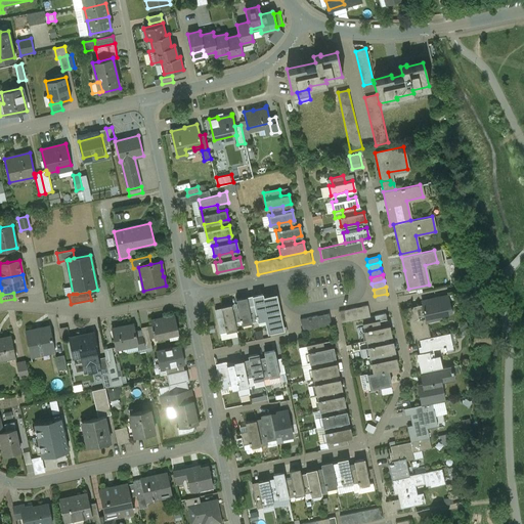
[(387,294),(375,296),(377,303),(388,300),(387,294)]
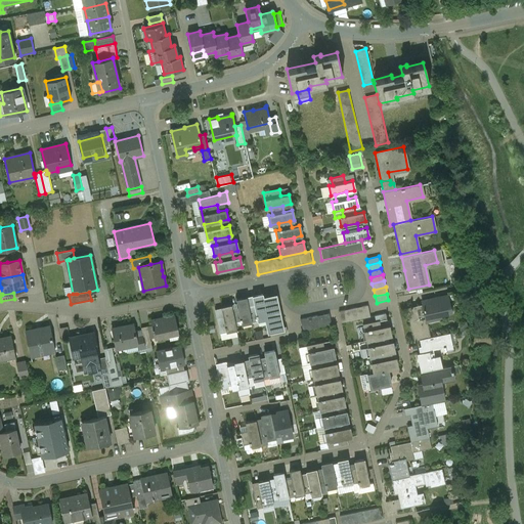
[(263,295),(253,297),(254,304),(248,306),(251,318),(257,316),(258,320),(267,319),(267,318),(263,299),(263,295)]
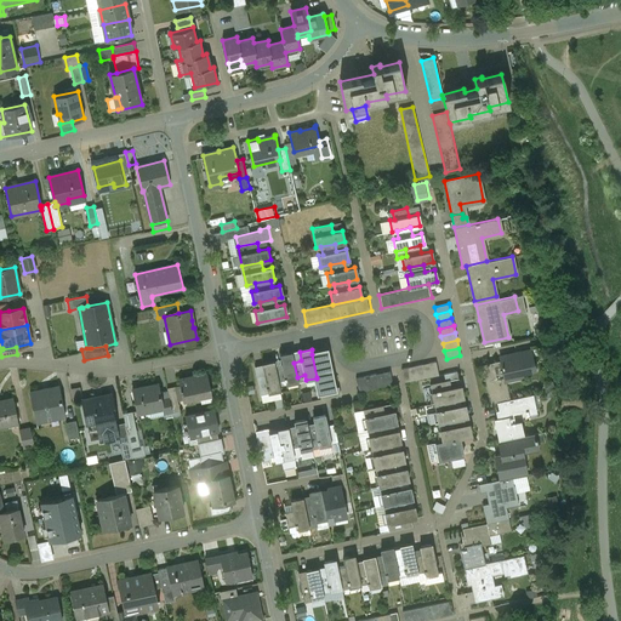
[(522,357),(483,365),(491,404),(497,403),(510,399),(506,381),(523,377),(522,374),(522,369),(535,366),(531,351),(520,353),(522,357)]
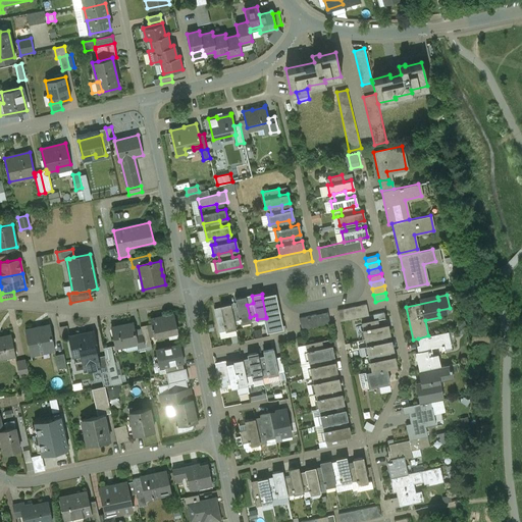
[(274,296),(262,298),(266,317),(266,318),(268,328),(281,326),(274,296)]
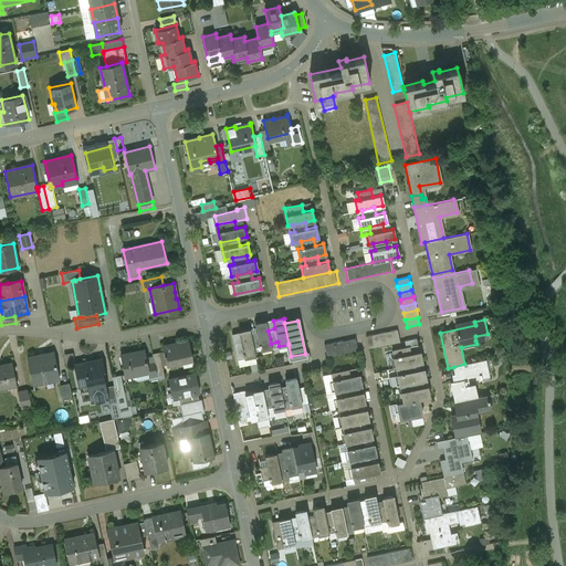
[(266,322),(255,324),(257,333),(250,334),(253,347),(260,346),(261,350),(272,348),(271,344),(268,331),(266,322)]
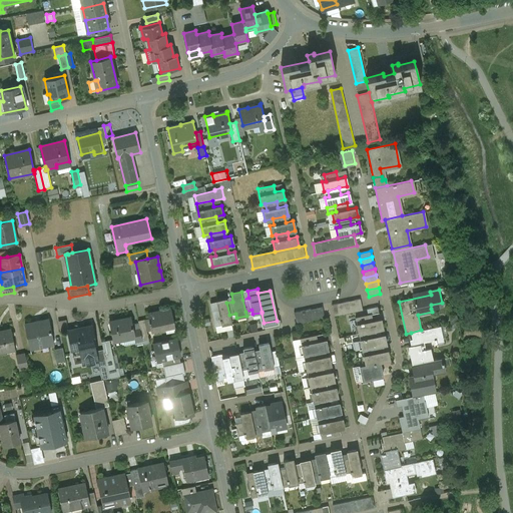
[(226,299),(216,301),(217,309),(211,310),(214,322),(220,321),(221,325),(231,323),(229,315),(226,303),(226,299)]
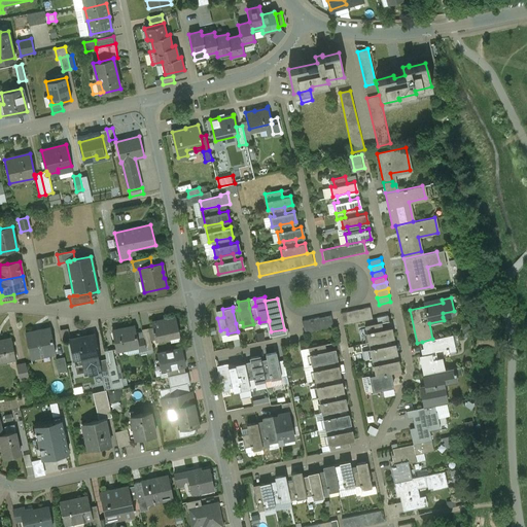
[(371,307),(364,309),(366,320),(373,318),(371,307)]
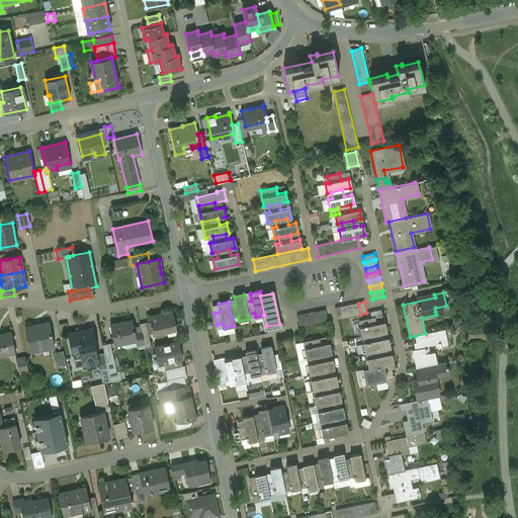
[(358,304),(352,305),(355,316),(360,315),(358,304)]
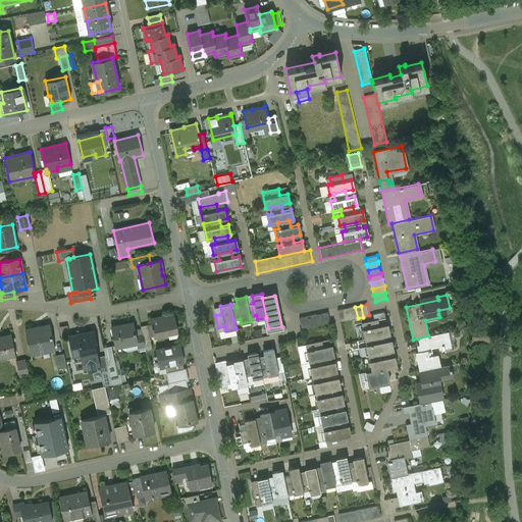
[(355,307),(349,308),(352,319),(358,318),(355,307)]
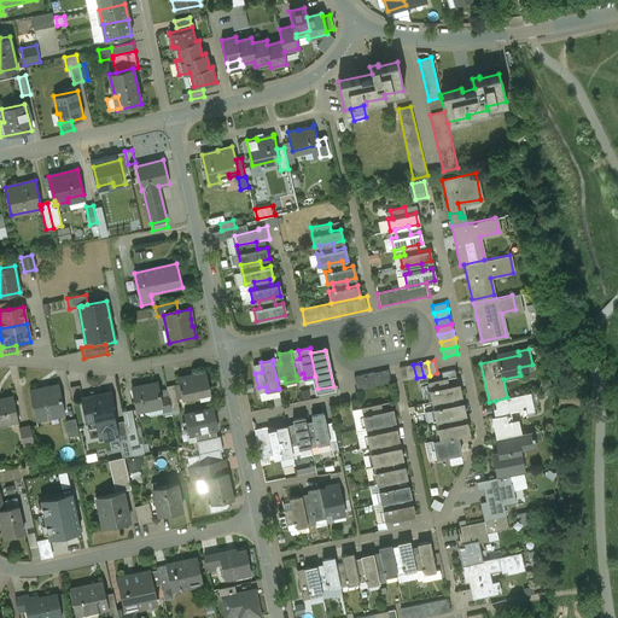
[(413,365),(407,366),(409,379),(417,378),(413,365)]
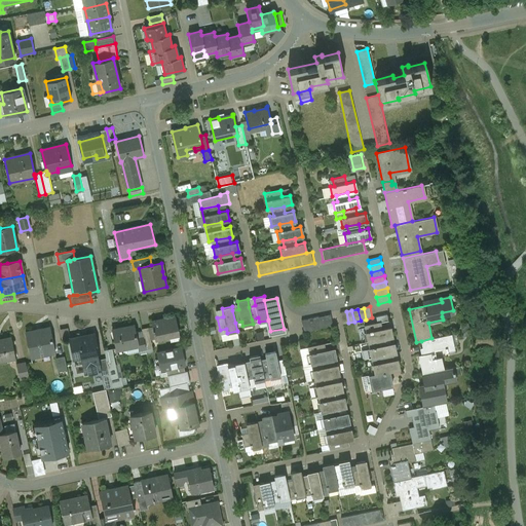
[(348,323),(346,311),(340,312),(342,324),(348,323)]
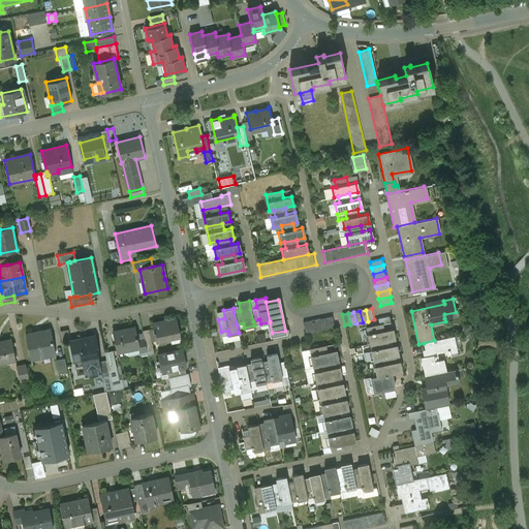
[(334,315),(304,322),(307,334),(337,325),(334,315)]
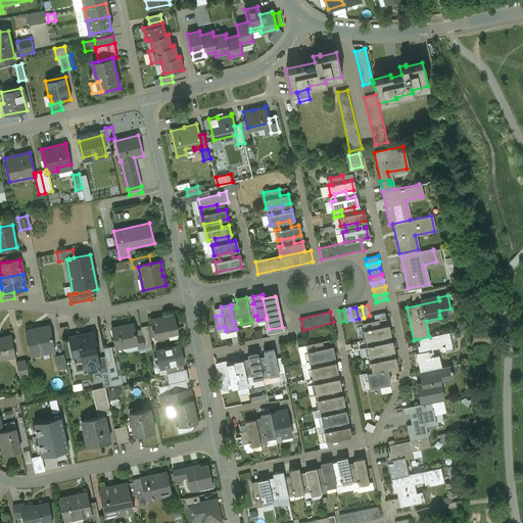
[(386,313),(374,316),(376,321),(379,321),(387,319),(386,313)]
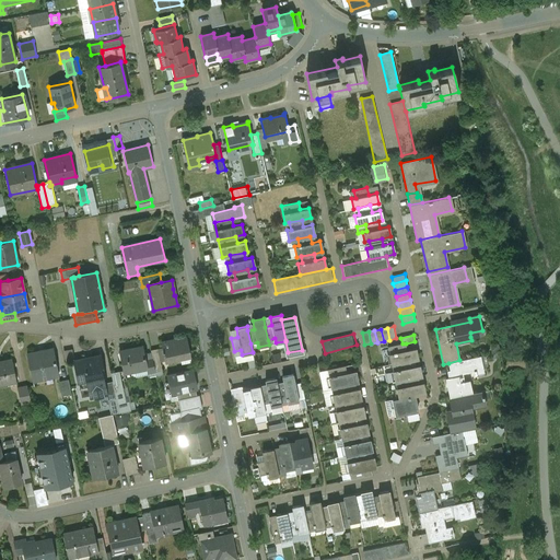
[(173,341),(171,341),(170,340),(161,342),(163,351),(162,351),(163,354),(164,354),(165,361),(189,356),(186,337),(175,339),(175,340),(172,340),(173,341)]
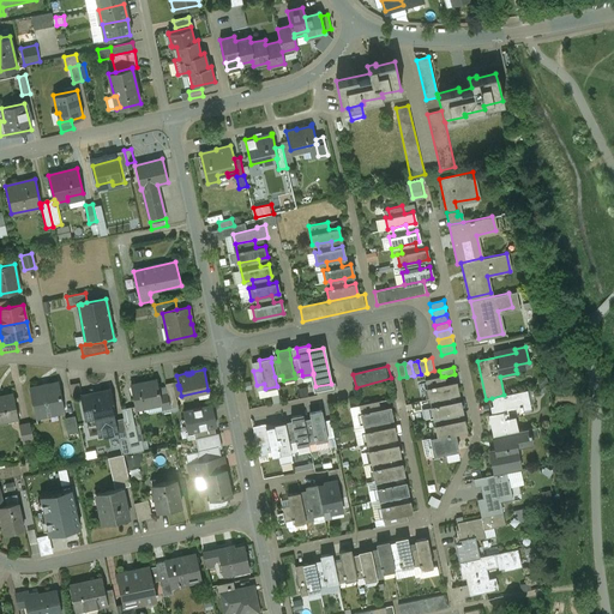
[(441,377),(427,380),(431,399),(450,396),(458,393),(456,383),(447,384),(445,377),(441,377)]
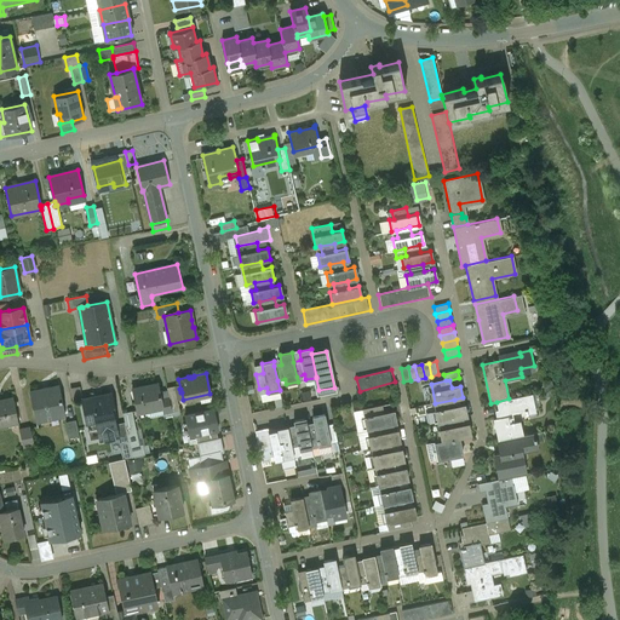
[(158,384),(145,386),(147,388),(132,390),(131,390),(136,413),(161,408),(161,406),(160,399),(158,384)]
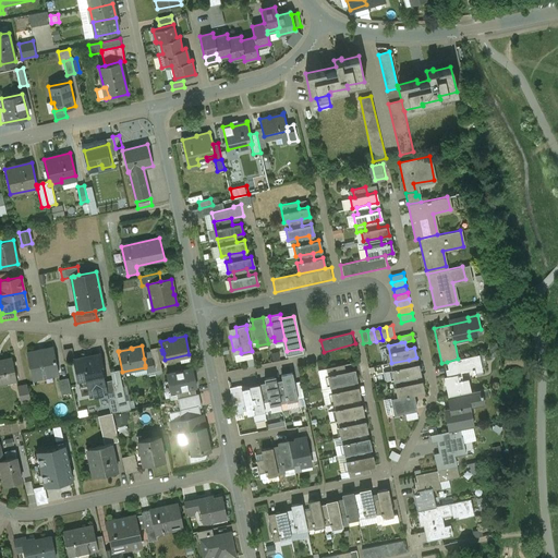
[(53,347),(27,352),(33,379),(46,376),(45,374),(58,371),(53,347)]
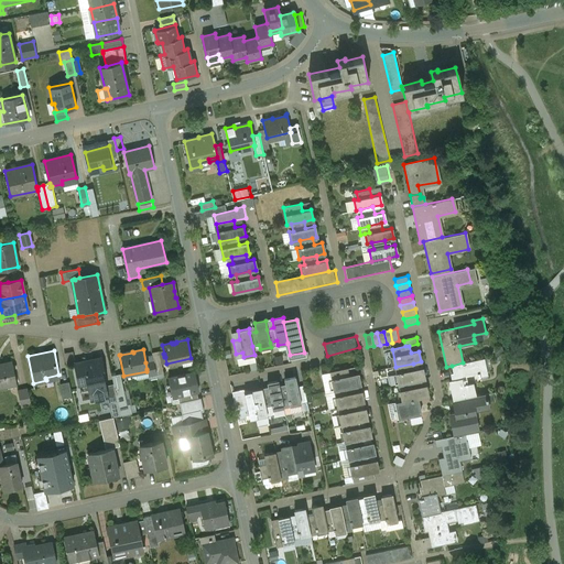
[(74,351),(66,353),(67,364),(75,362),(74,351)]
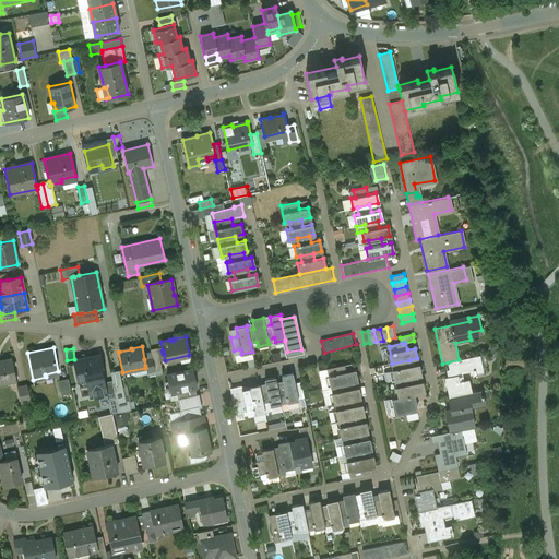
[(162,370),(157,348),(151,349),(152,358),(155,372),(162,370)]
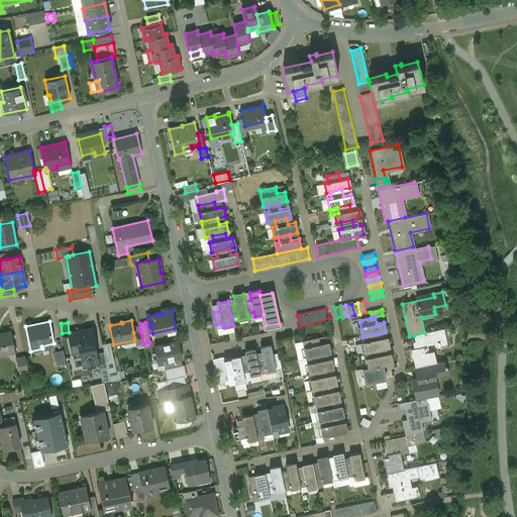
[(279,323),(266,325),(267,332),(284,329),(283,322),(279,323)]
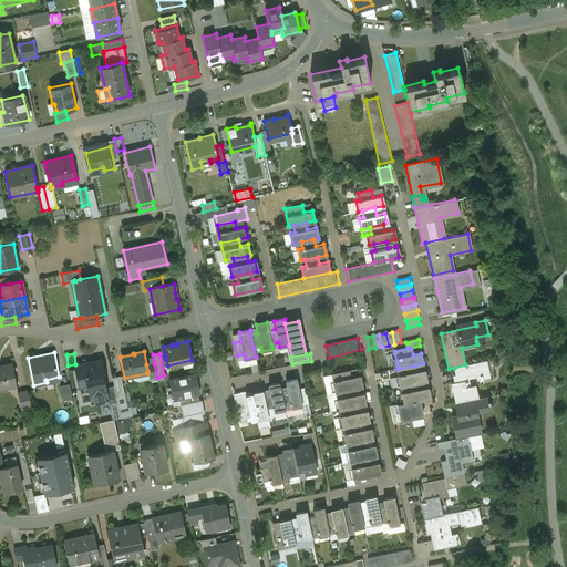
[(101,360),(75,364),(80,388),(88,385),(105,382),(101,360)]
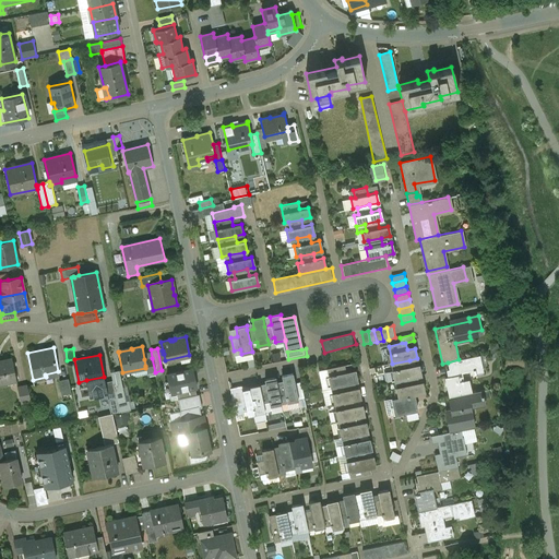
[(459,359),(448,363),(451,377),(444,378),(449,396),(472,392),(470,380),(464,381),(462,372),(474,370),(474,373),(484,371),(480,355),(459,359)]
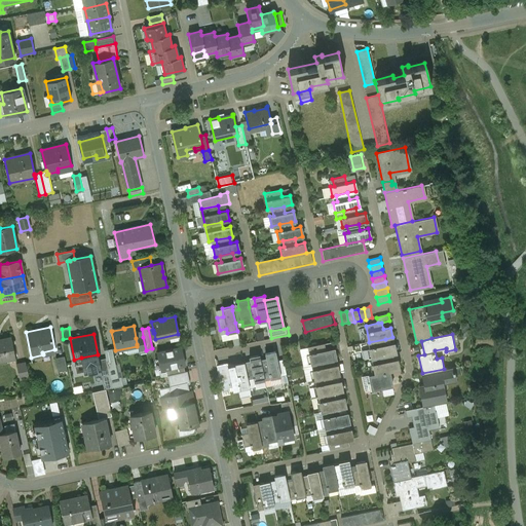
[(10,336),(0,338),(0,361),(14,358),(10,336)]
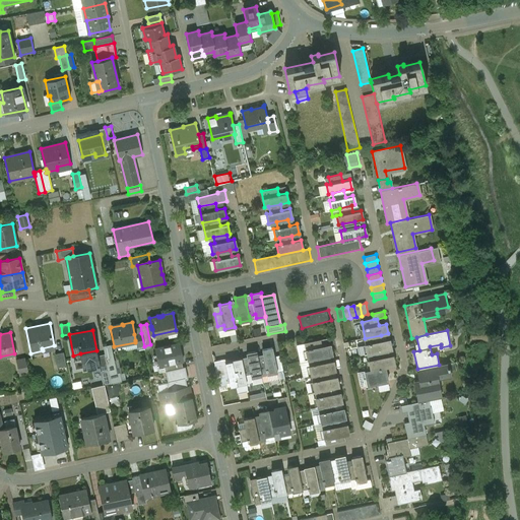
[(141,333),(134,334),(135,340),(135,342),(137,347),(144,346),(141,333)]
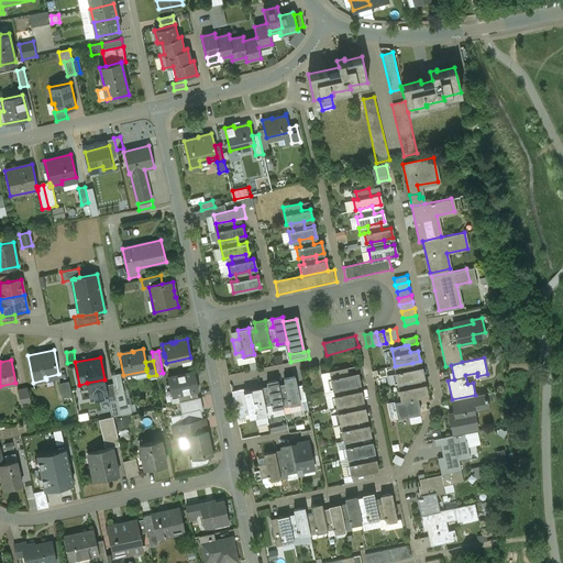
[(412,363),(395,366),(398,383),(421,378),(423,378),(421,367),(414,370),(412,363)]
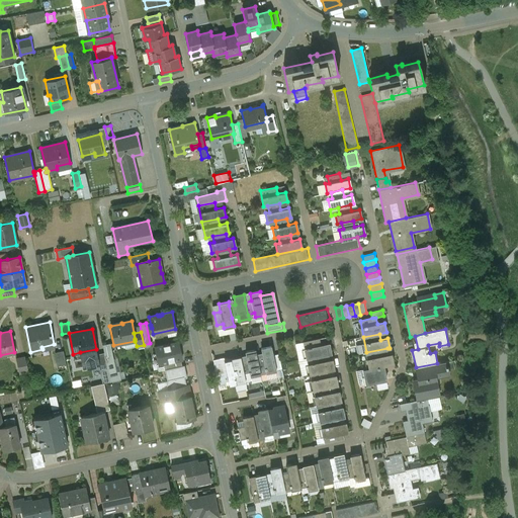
[(319,338),(304,342),(307,358),(323,355),(330,353),(328,344),(321,345),(319,338)]
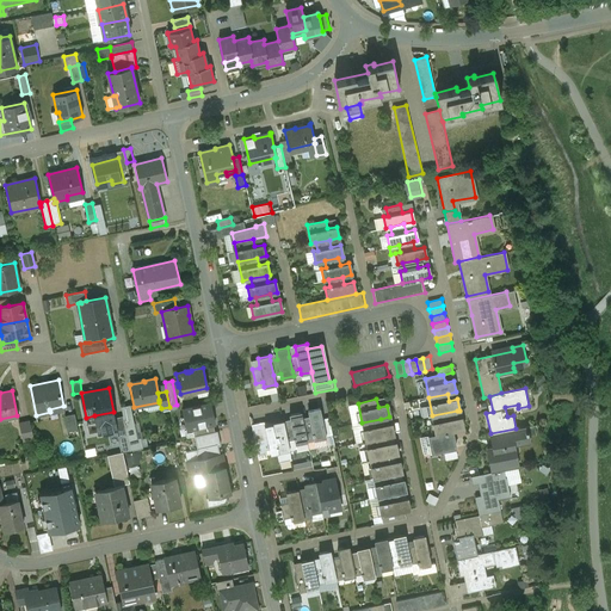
[(211,403),(179,409),(183,426),(215,419),(211,403)]
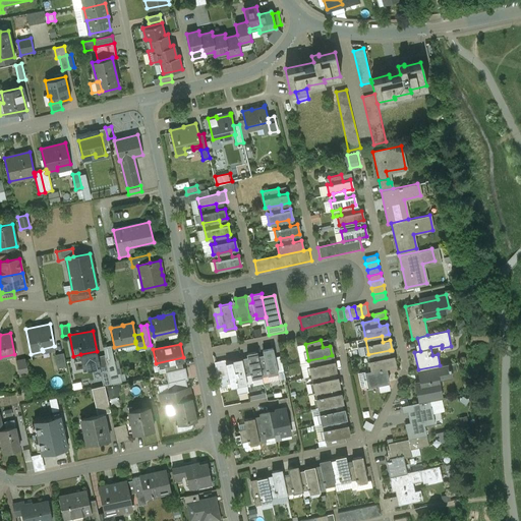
[(273,349),(263,351),(265,358),(258,360),(261,371),(267,370),(268,374),(278,372),(273,349)]
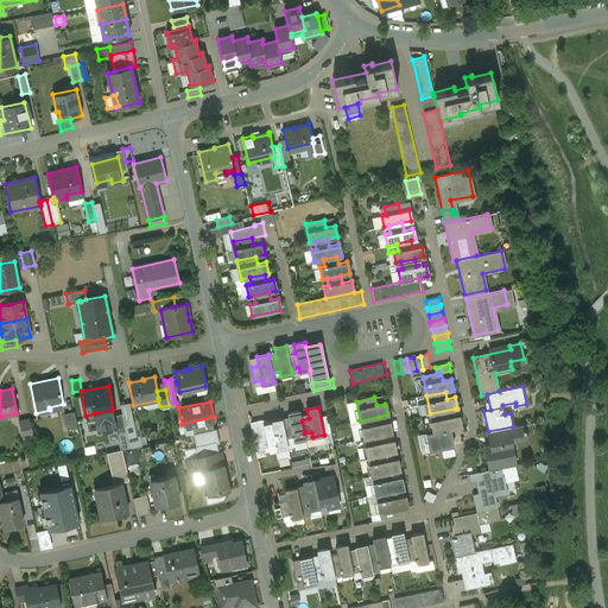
[(455,409),(430,413),(435,432),(451,429),(462,426),(460,416),(457,416),(455,409)]
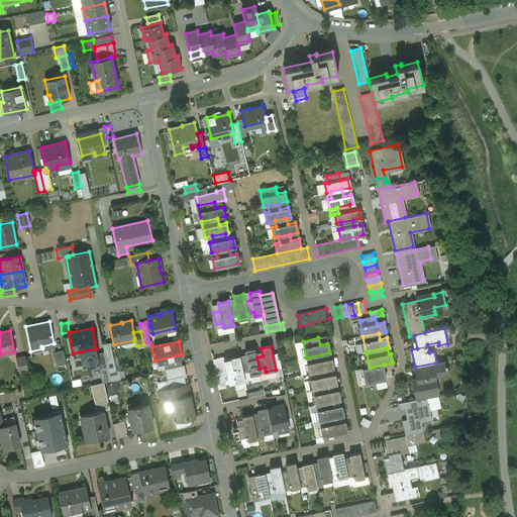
[(64,350),(55,351),(58,366),(66,364),(64,350)]
